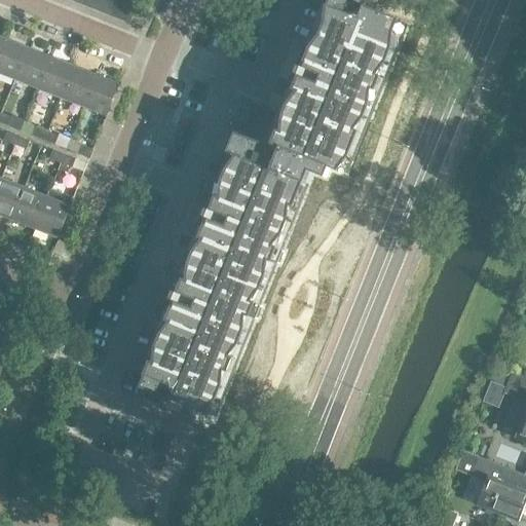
[(96,10),(99,0),(85,0),(84,5),(96,10)]
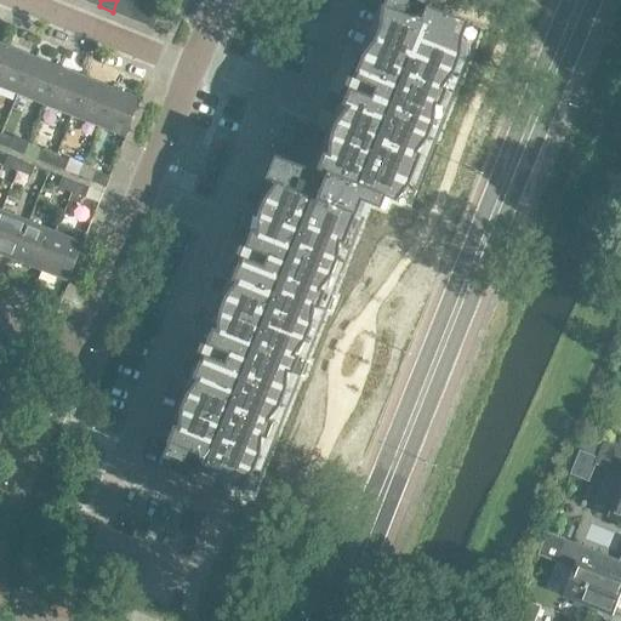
[(126,17),(132,0),(117,0),(113,12),(126,17)]
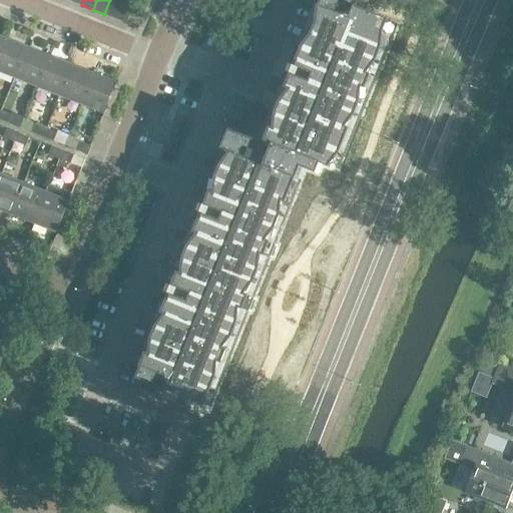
[(115,19),(122,0),(109,0),(104,14),(115,19)]
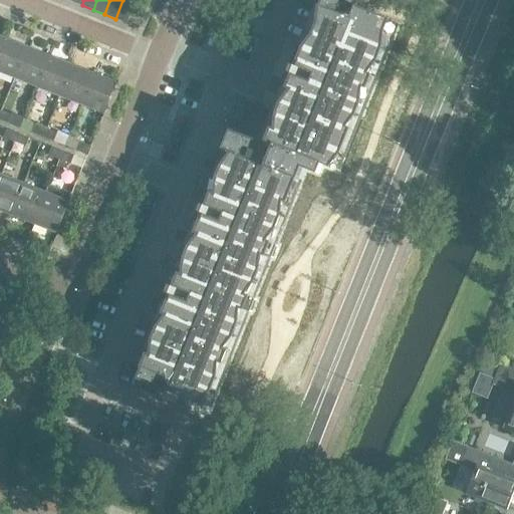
[(250,311),(302,181),(313,186),(322,165),(337,171),(340,172),(346,158),(398,25),(396,24),(397,23),(336,0),(323,0),(320,7),(315,5),(273,109),(246,98),(226,151),(224,150),(182,253),(138,365),(143,367),(139,379),(209,408),(209,407),(212,408),(250,311)]
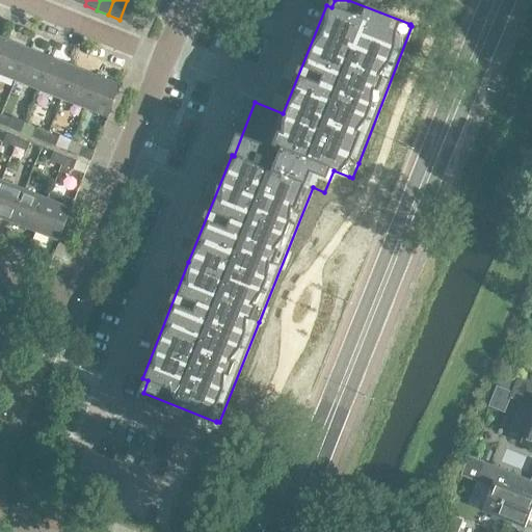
[(0,74),(16,80),(28,49),(4,40),(0,51),(0,74)]
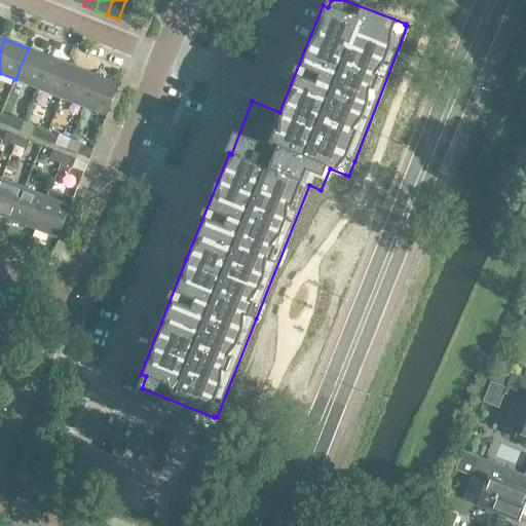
[(38,88),(50,58),(28,48),(15,79),(38,88)]
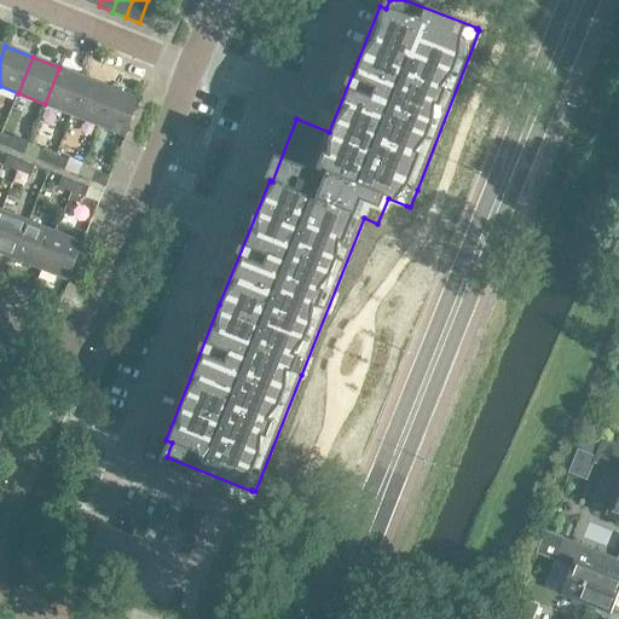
[(71,115),(86,79),(59,68),(45,104),(71,115)]
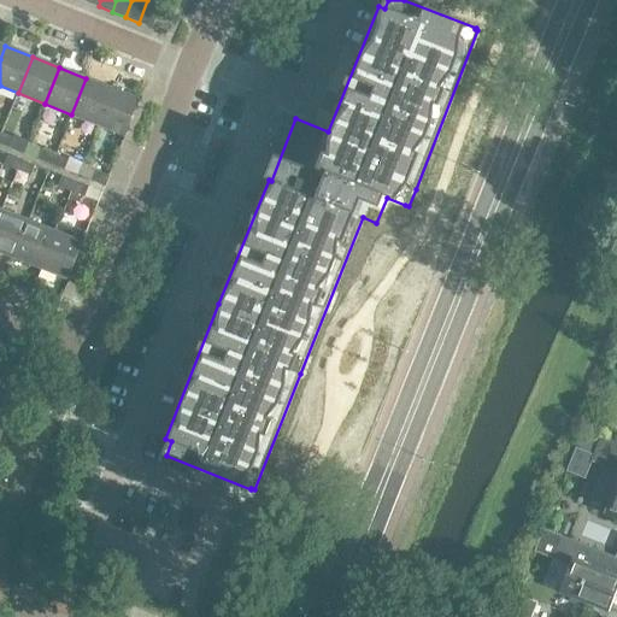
[(99,125),(113,89),(86,78),(71,115),(99,125)]
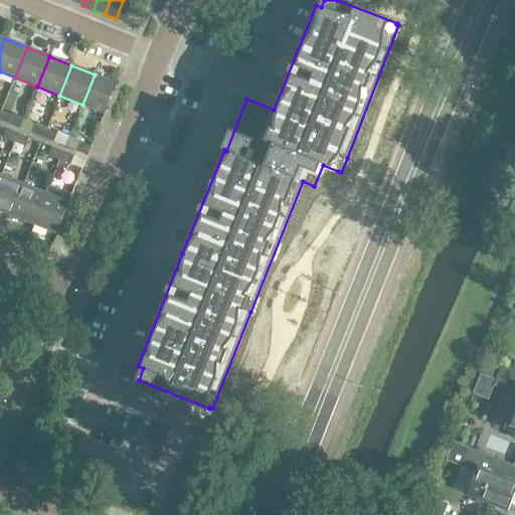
[(117,83),(95,74),(82,105),(105,114),(117,83)]
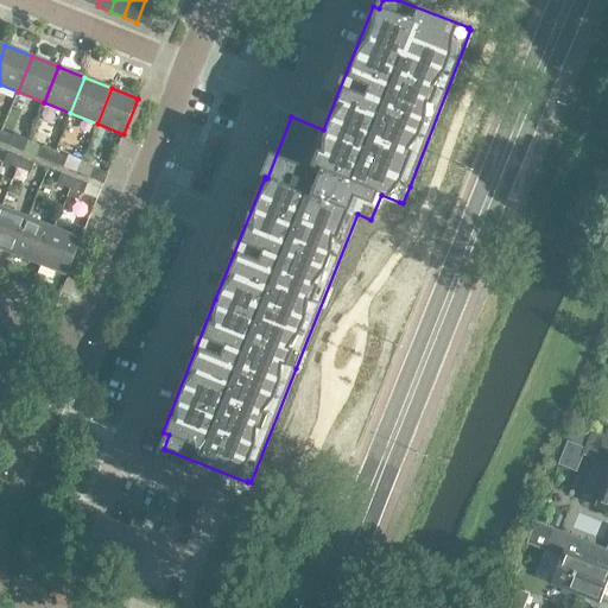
[(14,137),(1,132),(0,134),(0,141),(11,146),(14,137)]
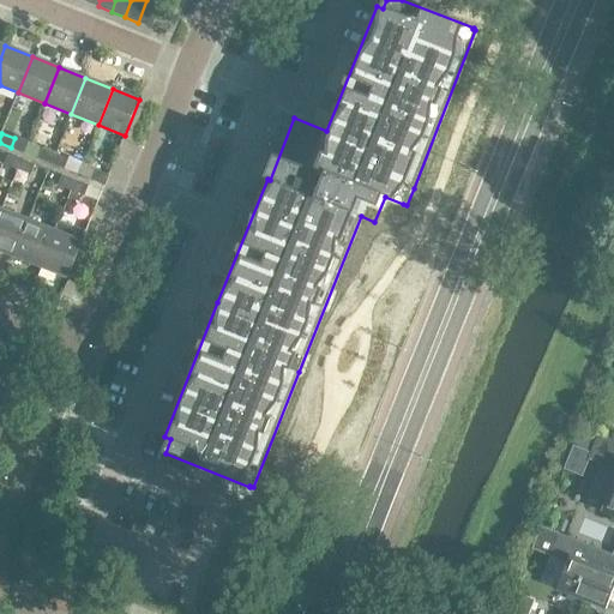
[(50,163),(55,154),(42,149),(37,158),(50,163)]
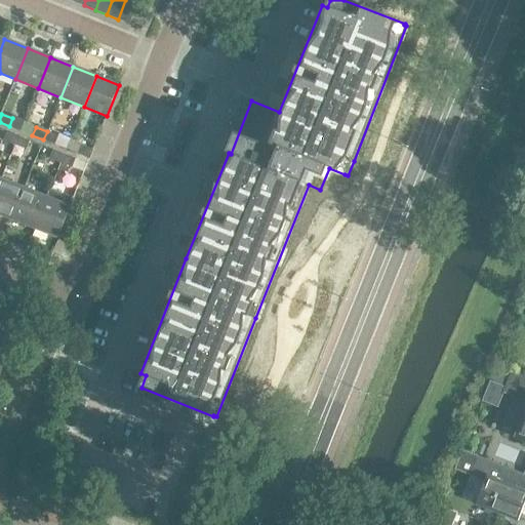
[(58,136),(47,131),(43,139),(54,145),(58,136)]
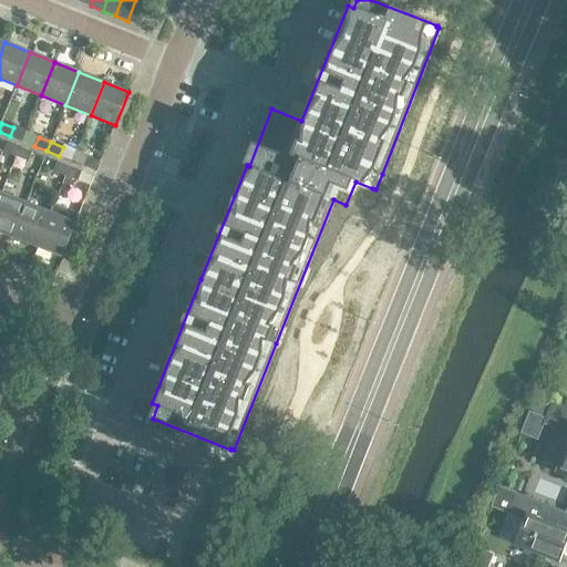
[(20,147),(8,143),(4,152),(17,156),(20,147)]
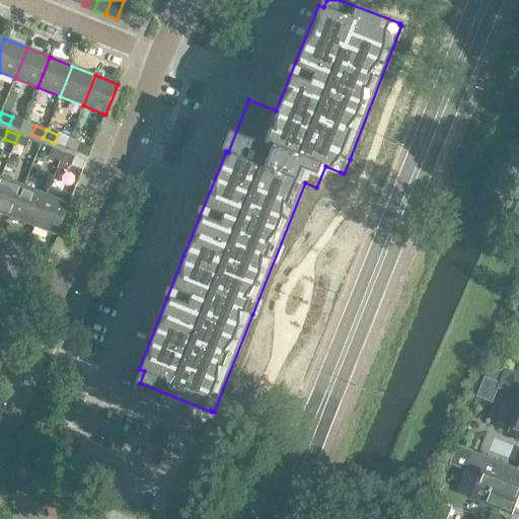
[(26,148),(29,140),(18,135),(15,143),(26,148)]
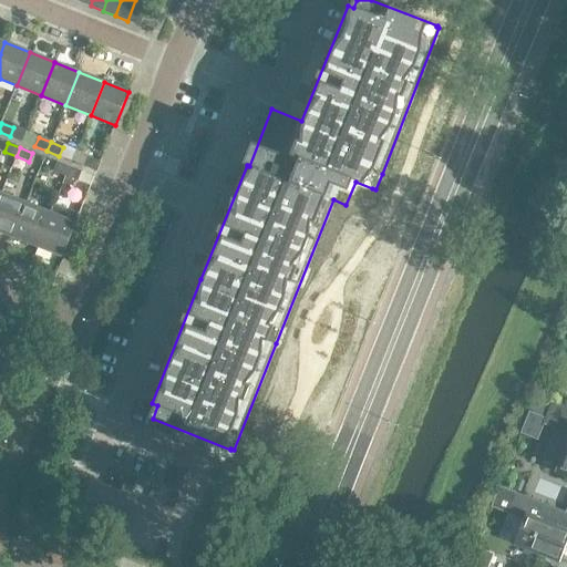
[(101,162),(100,162),(89,157),(85,166),(98,171),(101,162)]
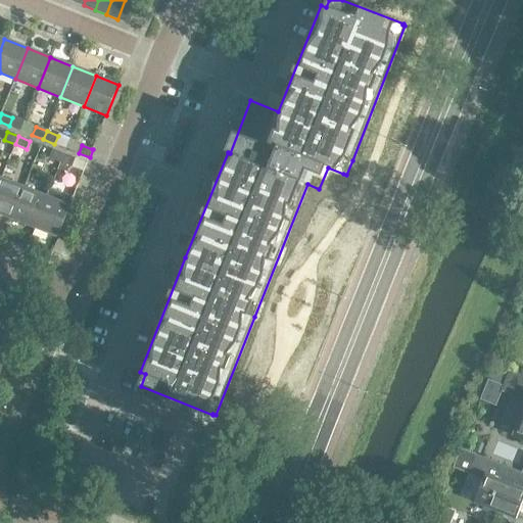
[(50,158),(56,160),(61,162),(64,154),(53,150),(50,158)]
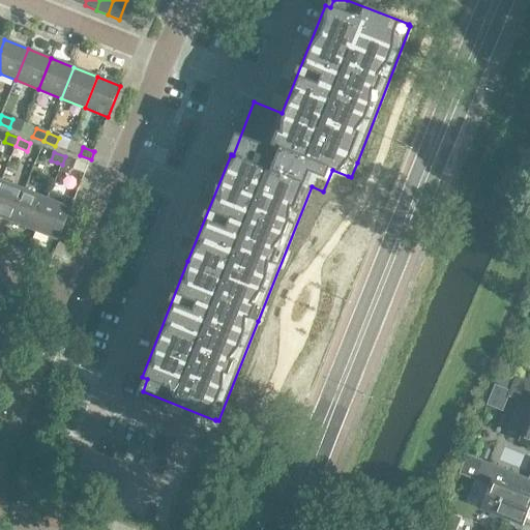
[(74,169),(76,163),(77,160),(65,156),(62,165),(74,169)]
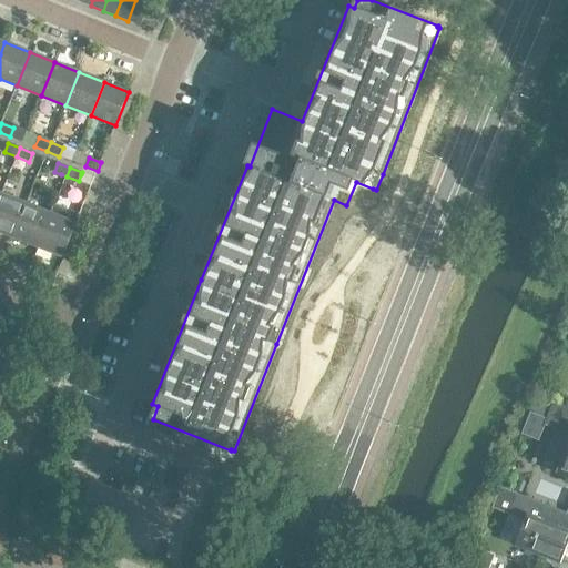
[(0,232),(13,237),(27,204),(1,194),(0,198),(0,232)]
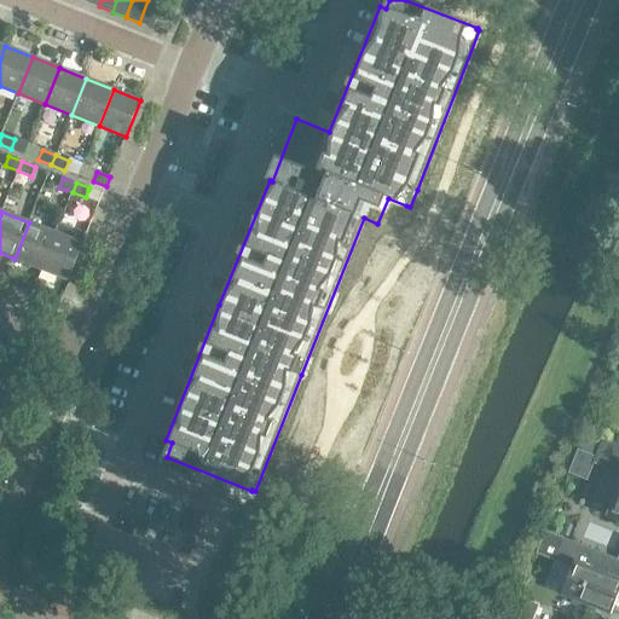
[(41,270),(56,233),(29,223),(15,259),(41,270)]
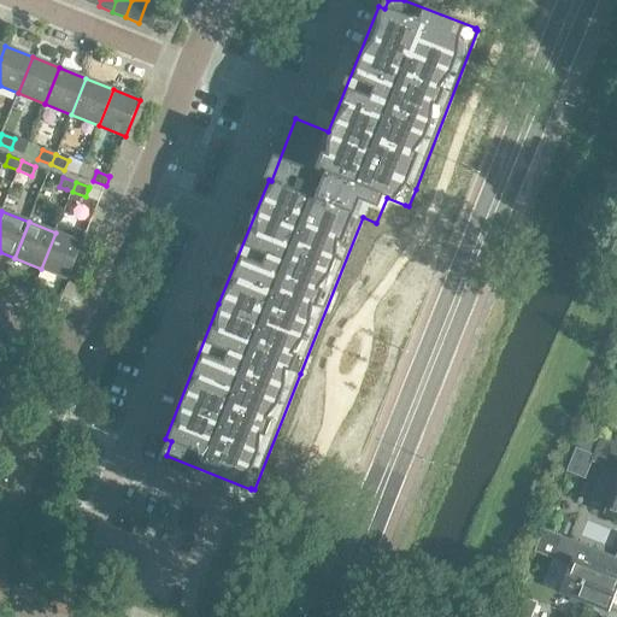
[(59,223),(56,233),(41,269),(68,278),(68,280),(69,280),(87,234),(59,223)]
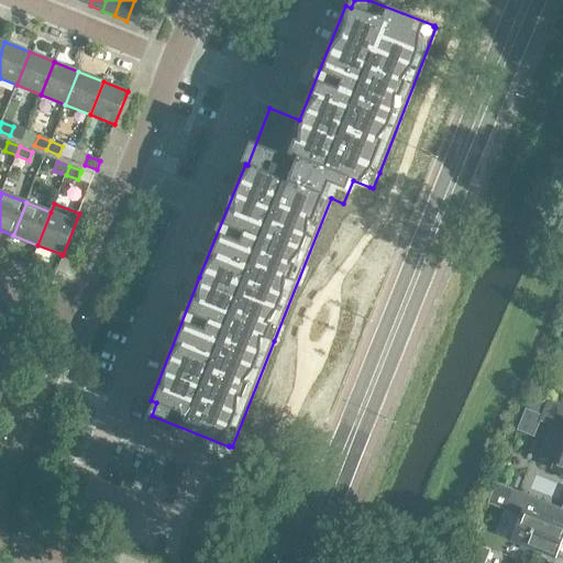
[(538,383),(533,394),(541,396),(544,386),(538,383)]
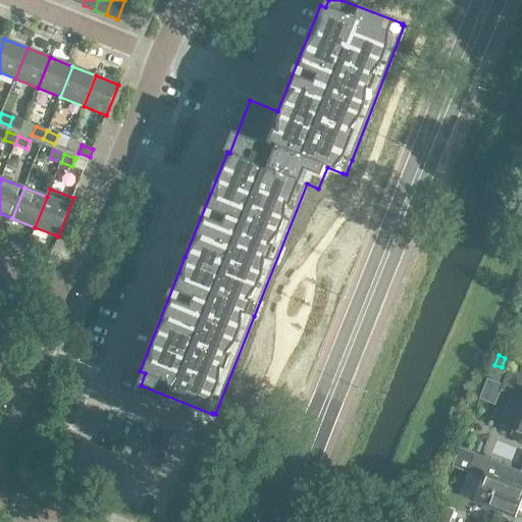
[(521,376),(513,373),(508,371),(496,366),(488,384),(501,389),(500,393),(501,394),(502,390),(521,399),(521,412),(514,434),(502,429),(502,430),(513,435),(521,438),(521,376)]
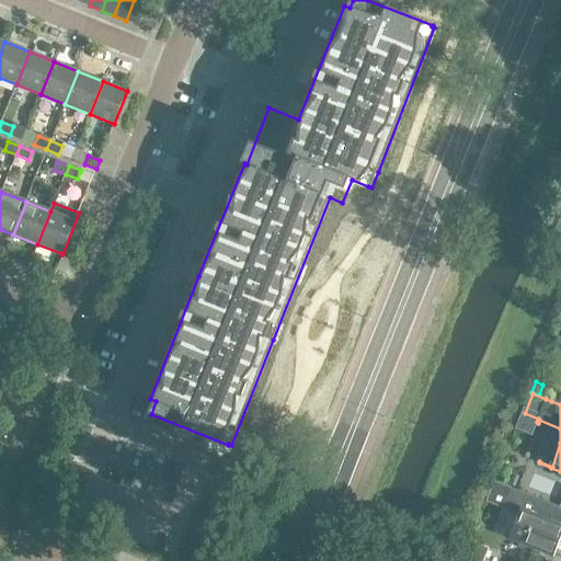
[(560,508),(560,507),(551,504),(511,488),(503,507),(518,514),(508,539),(553,557),(560,538),(560,524),(553,522),(559,508),(560,508)]
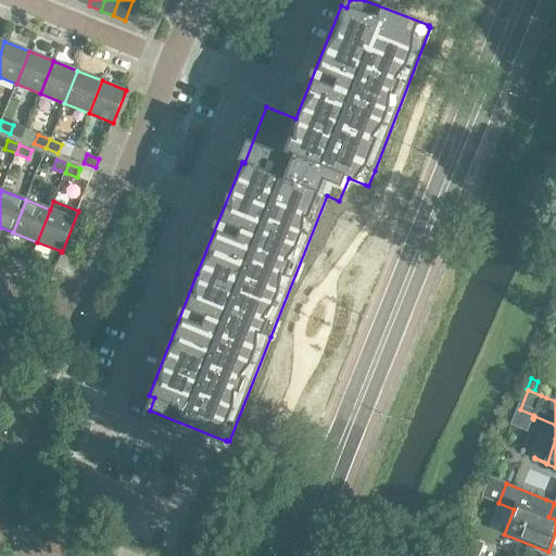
[(165,515),(155,539),(176,547),(186,523),(165,515)]
